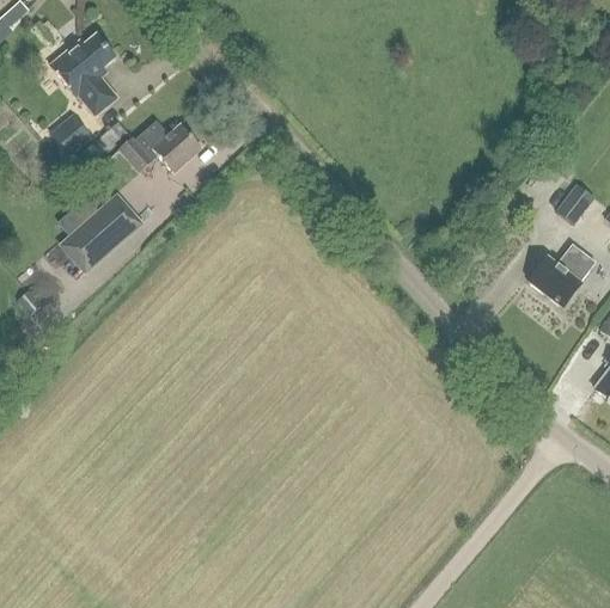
[(12,26),(30,10),(22,0),(19,0),(0,17),(0,42),(14,30),(12,26)]
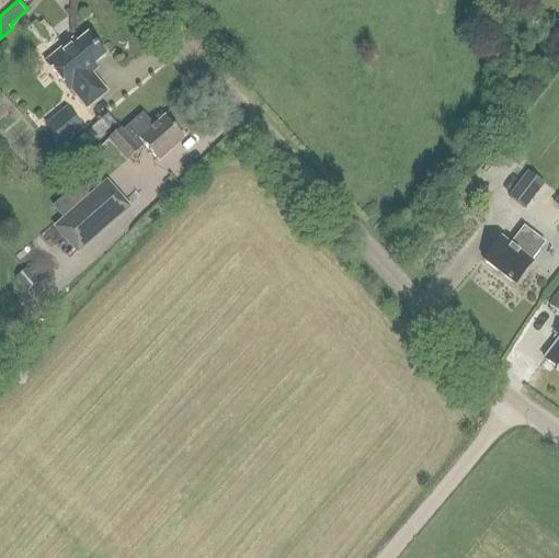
[(90,65),(106,52),(89,30),(78,40),(75,35),(47,58),(71,88),(72,86),(88,104),(109,88),(90,65)]
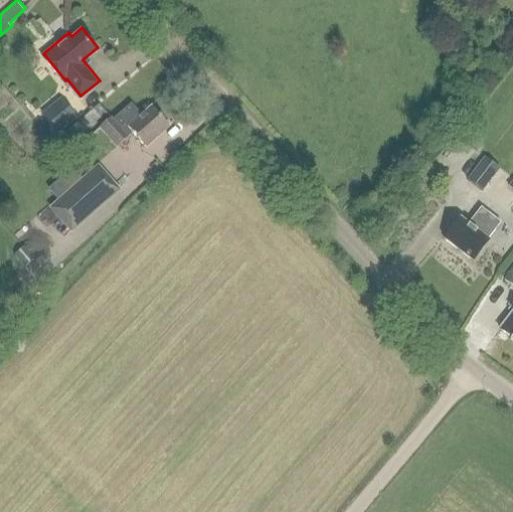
[(88,132),(114,114),(106,102),(79,120),(88,132)]
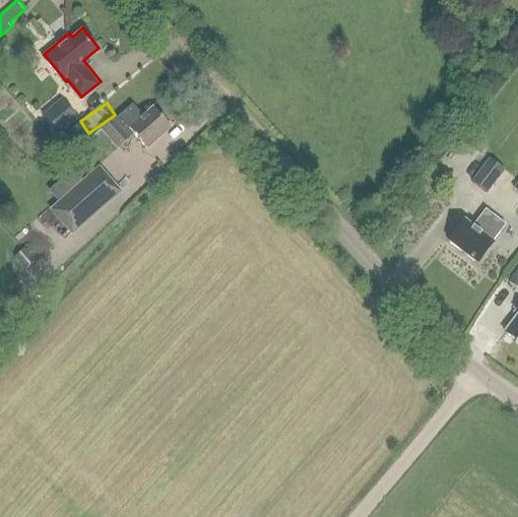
[(143,115),(133,103),(115,119),(113,117),(102,127),(118,145),(134,131),(147,146),(171,125),(153,106),(143,115)]
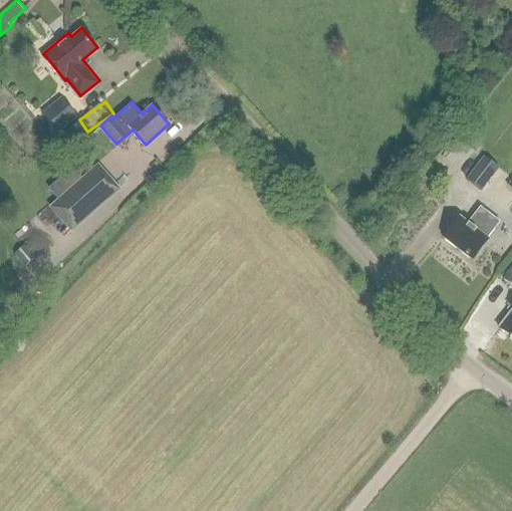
[(47,118),(58,132),(77,115),(67,102),(47,118)]
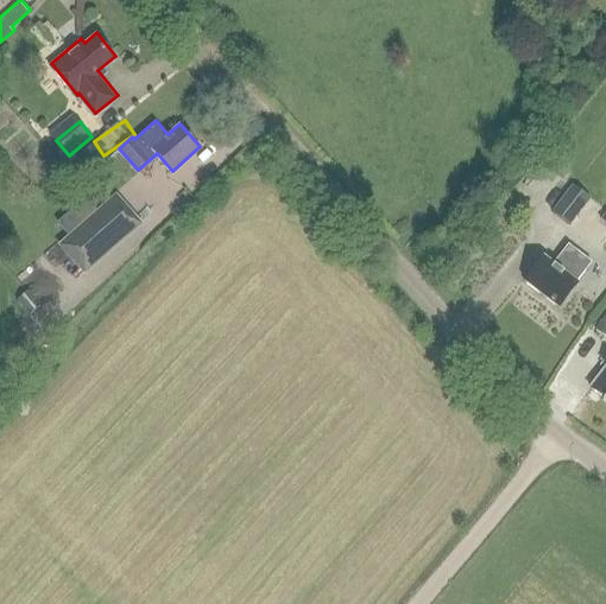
[(573,184),(553,210),(569,223),(589,197),(573,184)]
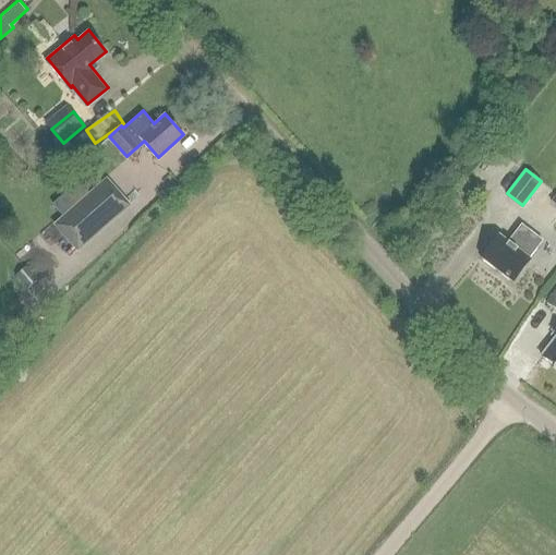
[(79,250),(130,204),(106,178),(55,222),(79,250)]
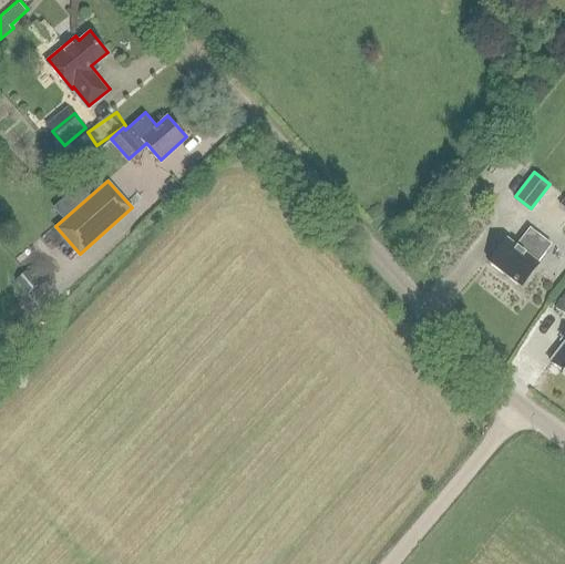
[(537,260),(551,243),(530,226),(515,244),(506,237),(490,260),(521,285),(538,262),(537,260)]
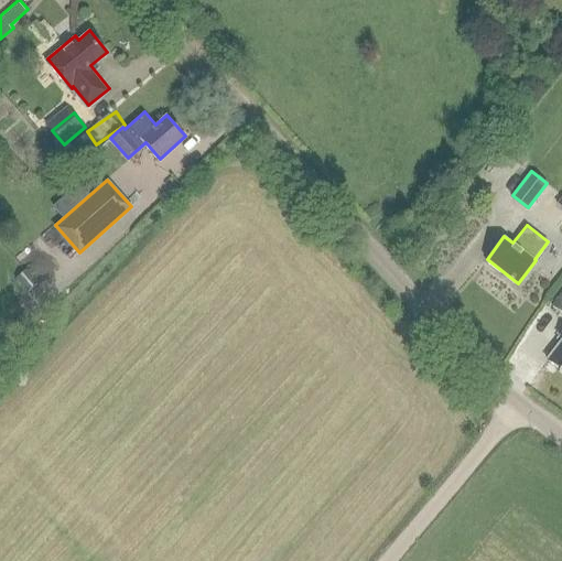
[(29,290),(40,281),(29,268),(18,277),(29,290)]
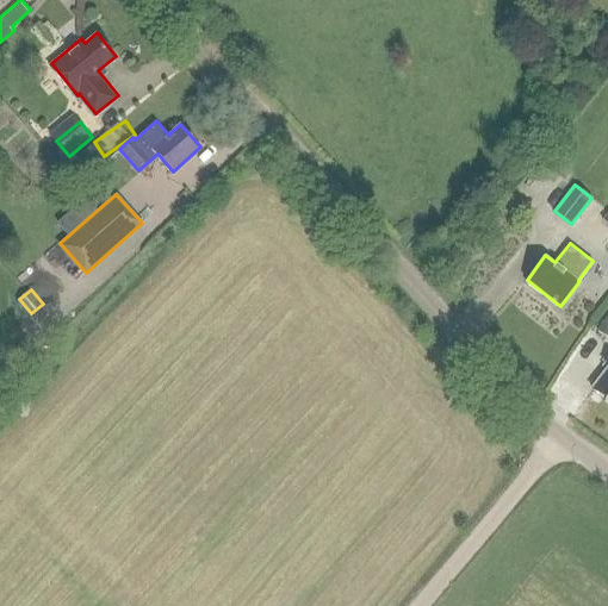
[(607,316),(599,329),(607,335),(607,364),(606,363),(605,364),(607,366),(607,368),(593,387),(607,398),(606,399),(607,400),(607,316)]
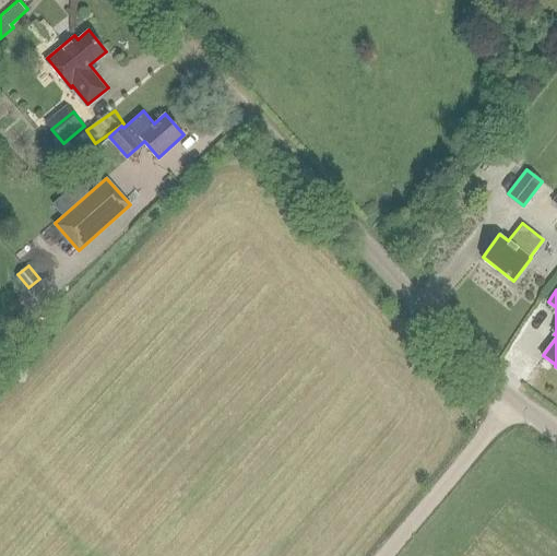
All buildings are outlined.
